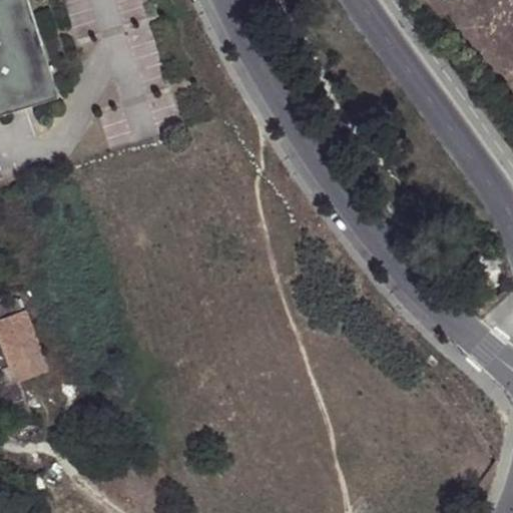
[(0,0),(0,114),(58,97),(27,0),(0,0)]
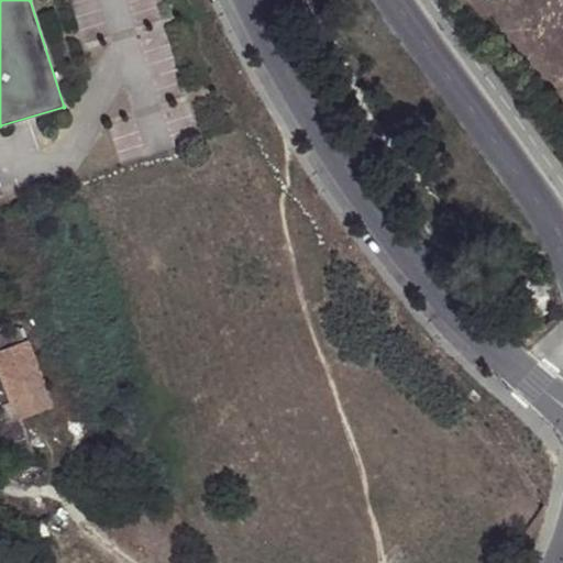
[(0,335),(0,350),(20,344),(15,331),(0,335)]
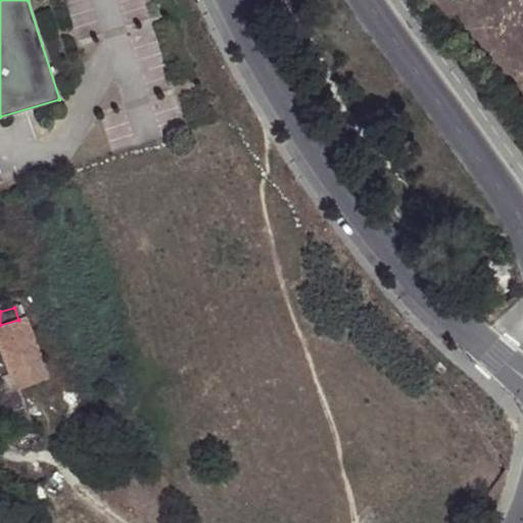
[(0,343),(9,372),(15,391),(18,390),(47,381),(28,318),(18,320),(0,325),(0,343)]
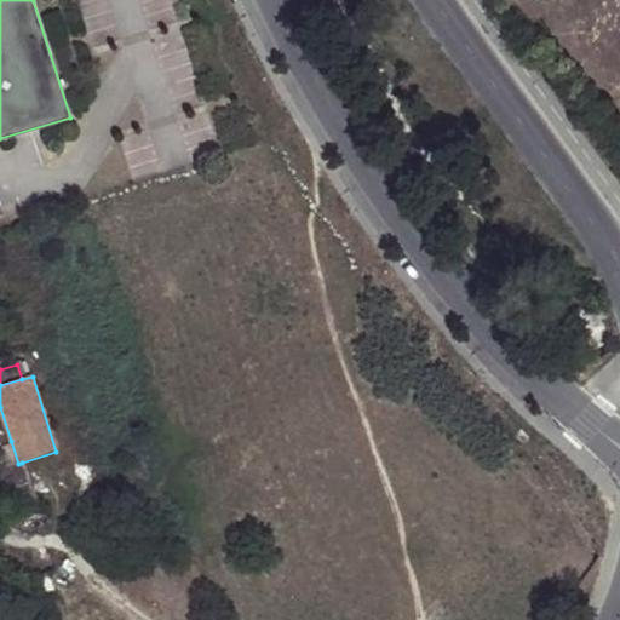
[(0,488),(0,495),(3,501),(30,489),(32,487),(22,463),(18,464),(11,441),(0,443),(0,445),(13,483),(0,488)]
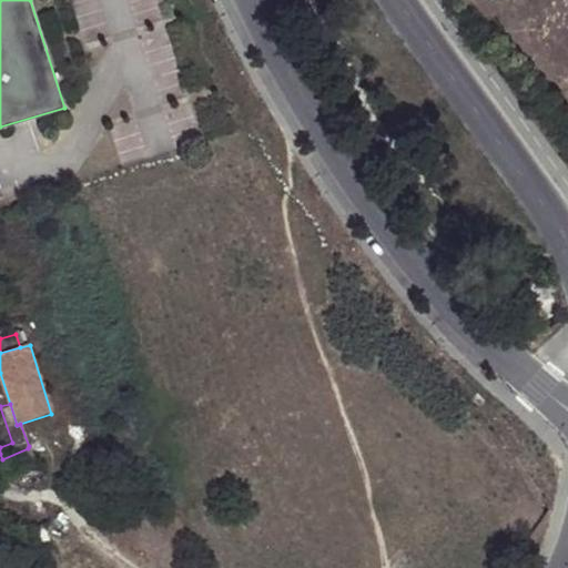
[(28,448),(2,459),(0,460),(0,462),(9,482),(37,470),(28,448)]
